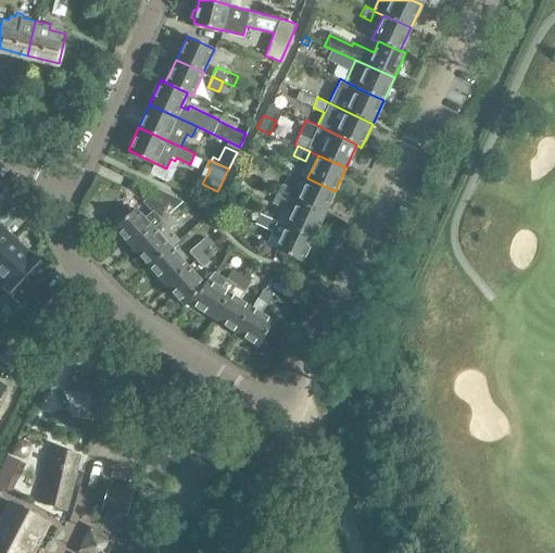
[(297,202),(324,214),(335,191),(307,178),(297,202)]
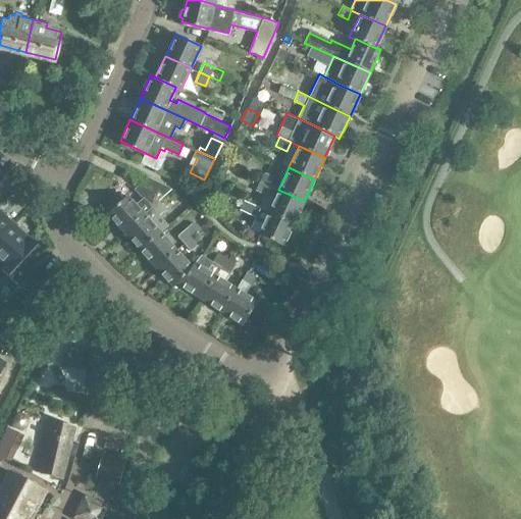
[(264,171),(260,179),(269,185),(270,185),(274,175),(264,171)]
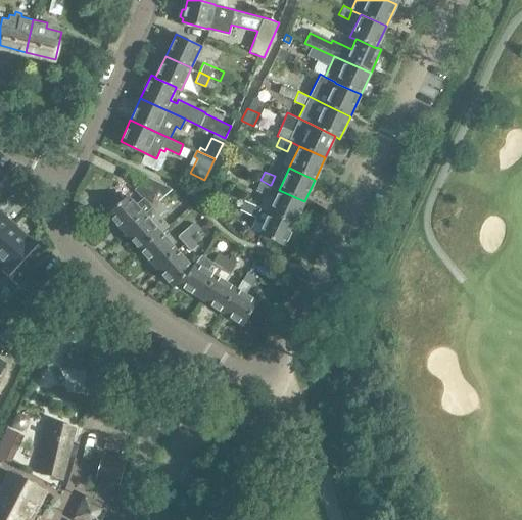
[(123,232),(158,199),(172,188),(147,176),(134,189),(142,198),(136,203),(129,195),(121,201),(113,193),(100,205),(107,213),(107,214),(123,232)]
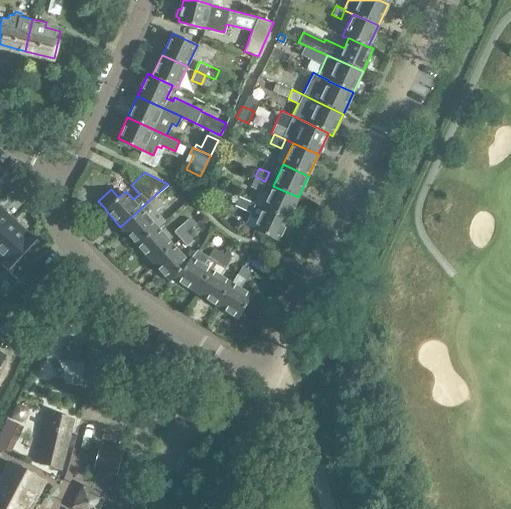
[(260,190),(269,194),(263,207),(288,219),(298,197),(273,186),(265,181),(264,181),(260,190)]
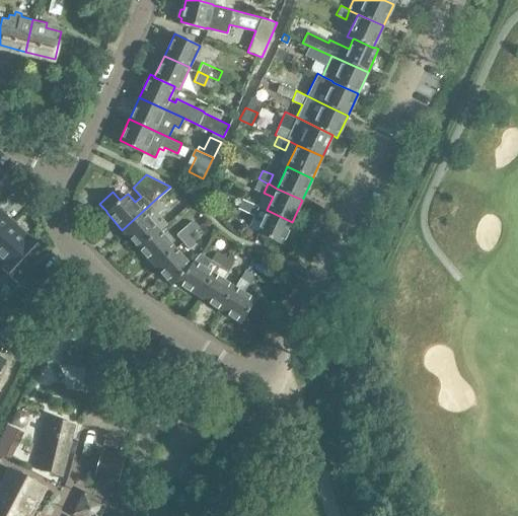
[(165,206),(157,198),(122,230),(138,248),(159,229),(167,222),(158,213),(165,206)]
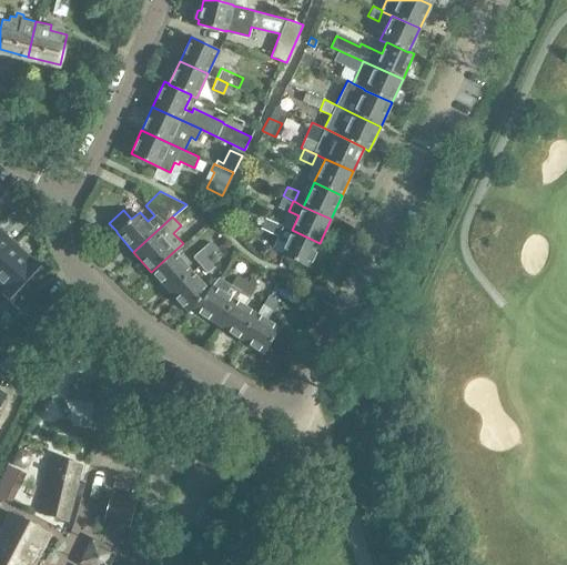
[(260,228),(277,235),(272,248),(281,251),(280,254),(307,268),(320,243),(292,230),(264,217),(260,228)]
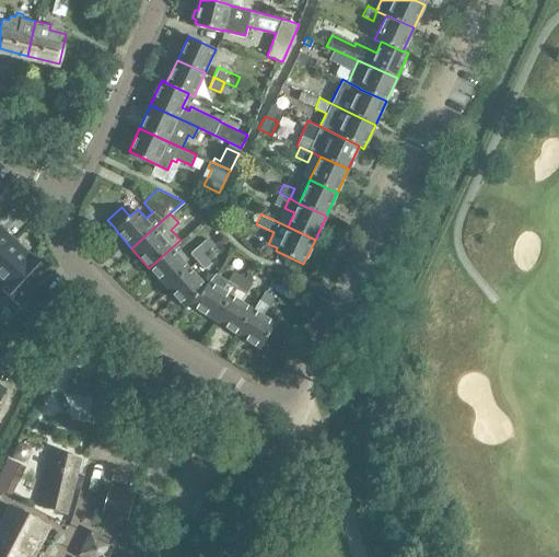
[(0,253),(13,240),(0,227),(0,253)]
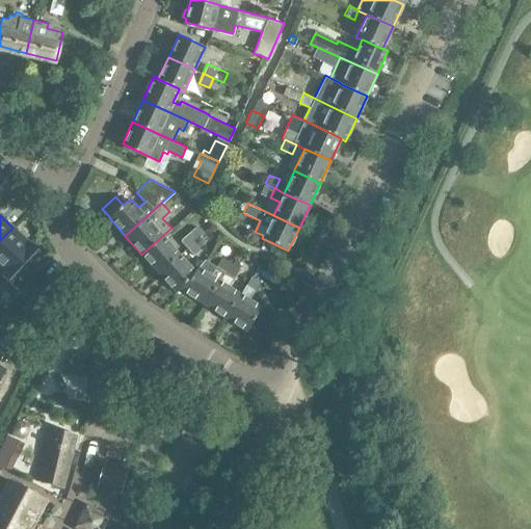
[(180,240),(187,247),(195,239),(205,231),(201,227),(195,226),(180,240)]
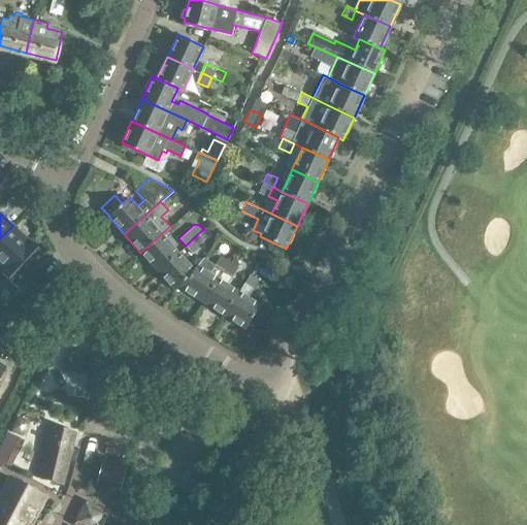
[(0,270),(28,240),(14,228),(12,226),(0,238),(0,270)]
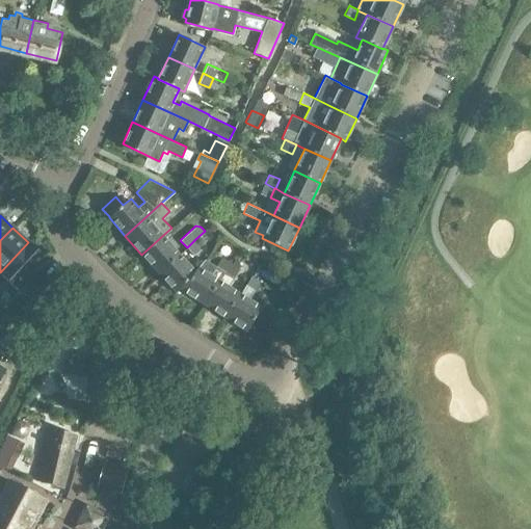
[(141,255),(159,273),(181,254),(163,235),(141,255)]
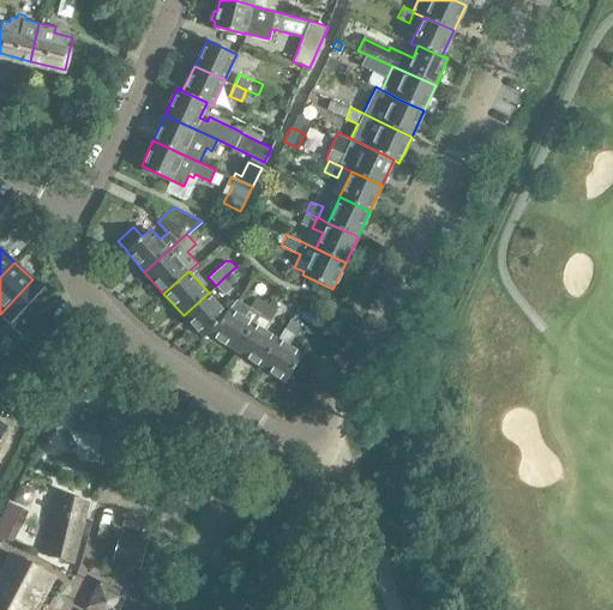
[(234,285),(226,276),(216,285),(224,295),(234,285)]
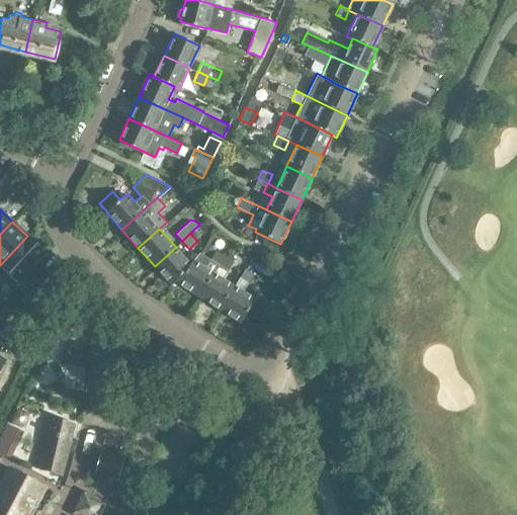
[(0,267),(1,266),(18,281),(45,251),(27,236),(0,265),(0,267)]
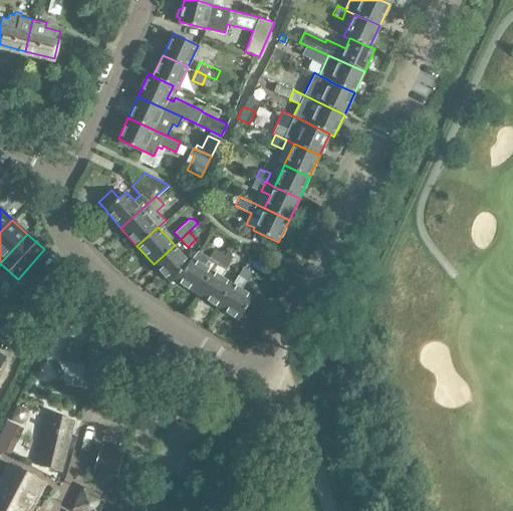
[(170,282),(173,279),(189,261),(175,245),(154,264),(170,282)]
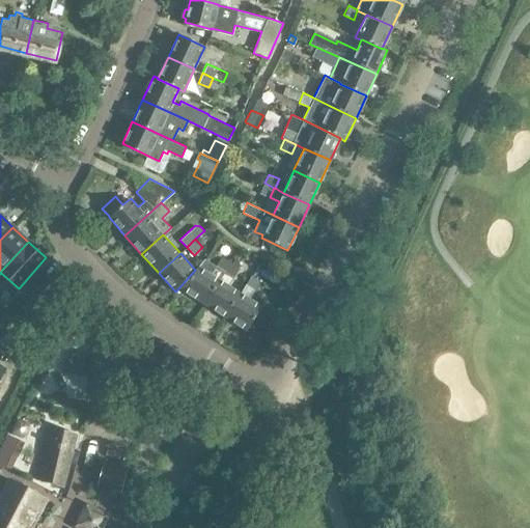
[(195,270),(178,288),(202,303),(219,278),(224,271),(230,261),(221,256),(216,266),(204,258),(198,266),(198,265),(195,270)]
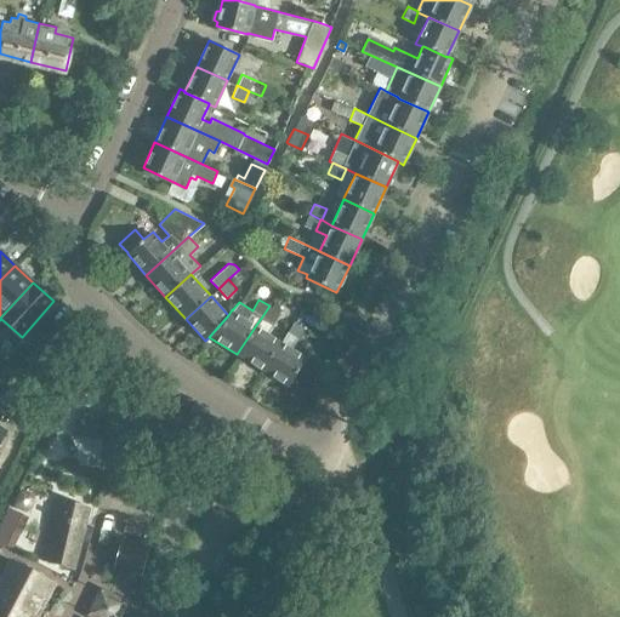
[(262,316),(273,323),(279,312),(269,306),(262,316)]
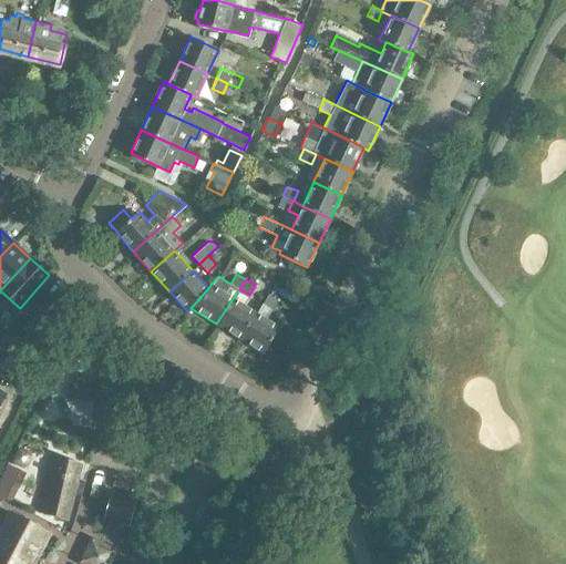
[(268,294),(256,311),(242,339),(265,354),(280,327),(266,318),(278,300),(268,294)]
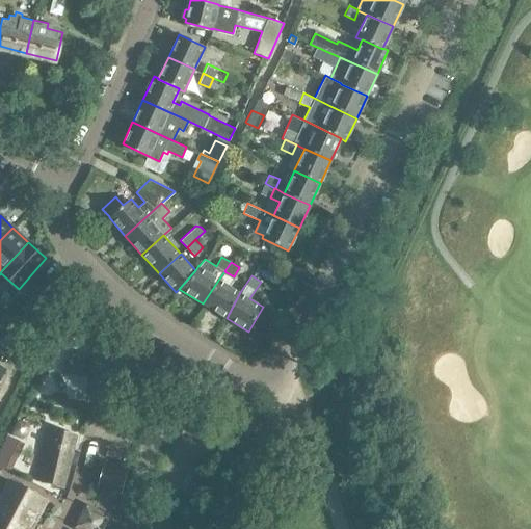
[(219,279),(203,303),(215,311),(227,318),(240,292),(229,285),(219,279)]
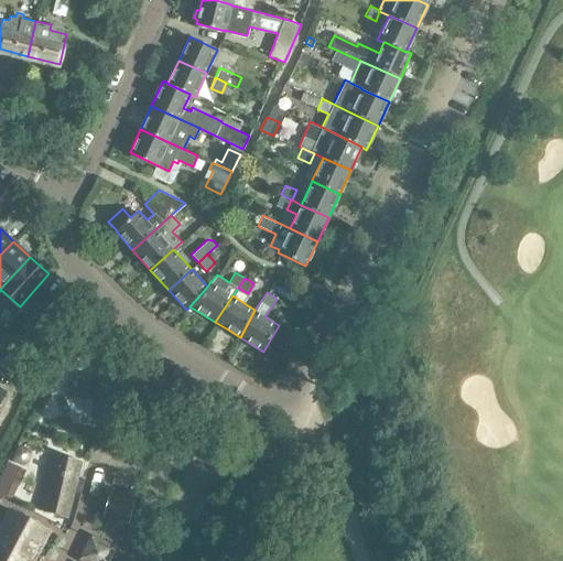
[(32,451),(21,445),(15,456),(26,462),(32,451)]
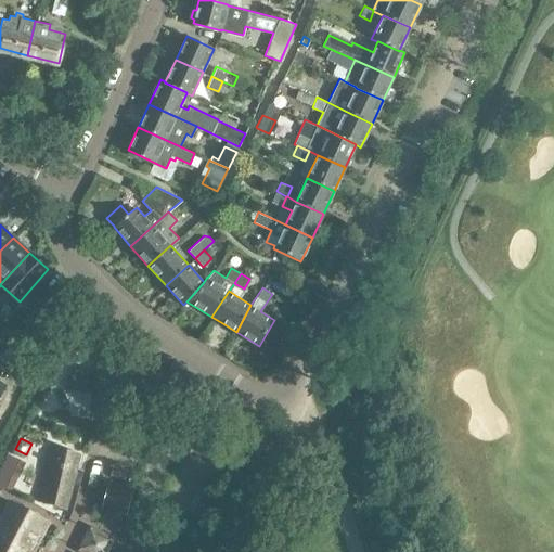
[(41,490),(39,501),(66,508),(80,452),(49,445),(38,489),(41,490)]
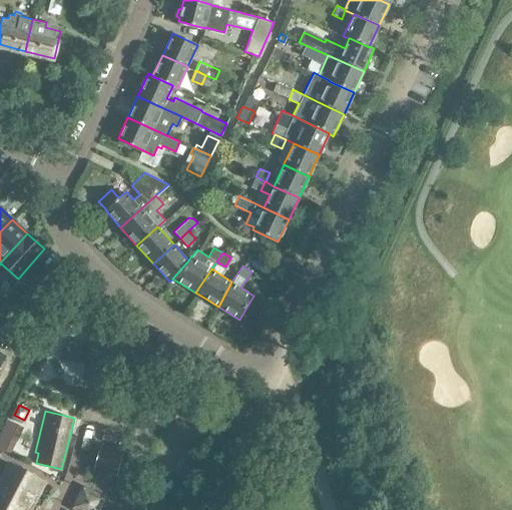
[(2,431),(0,434),(0,444),(8,448),(14,436),(2,431)]
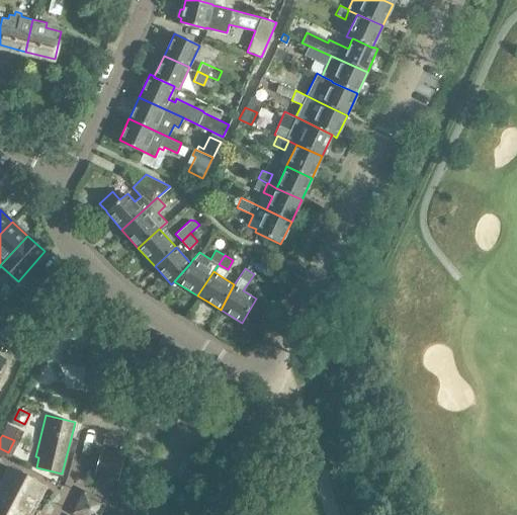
[(117,481),(124,456),(100,449),(94,474),(117,481)]
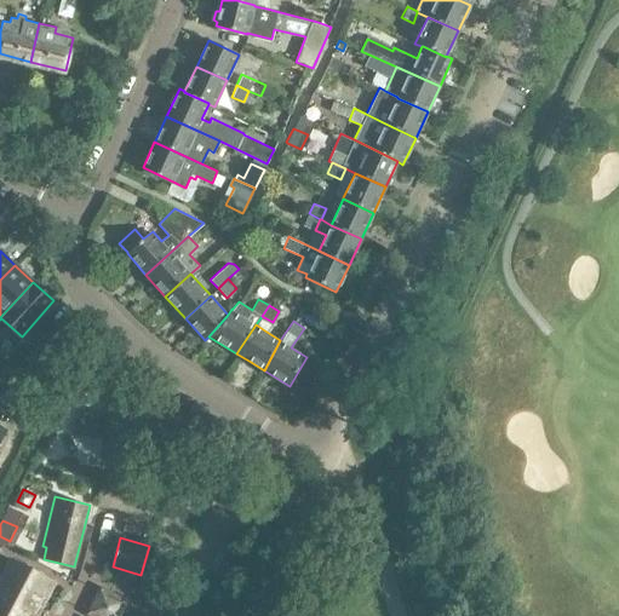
[(10,558),(0,576),(0,615),(33,615),(52,581),(10,558)]
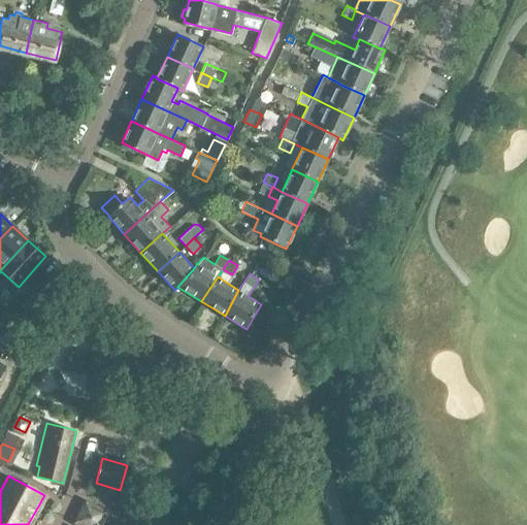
[(103,524),(109,513),(83,499),(70,524),(103,524)]
